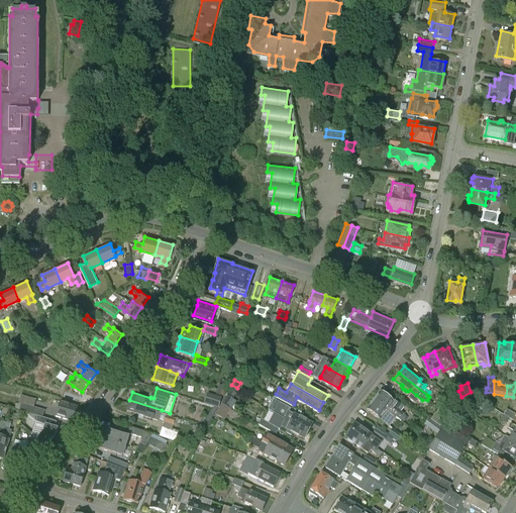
[(204,400),(219,405),(222,394),(208,389),(204,400)]
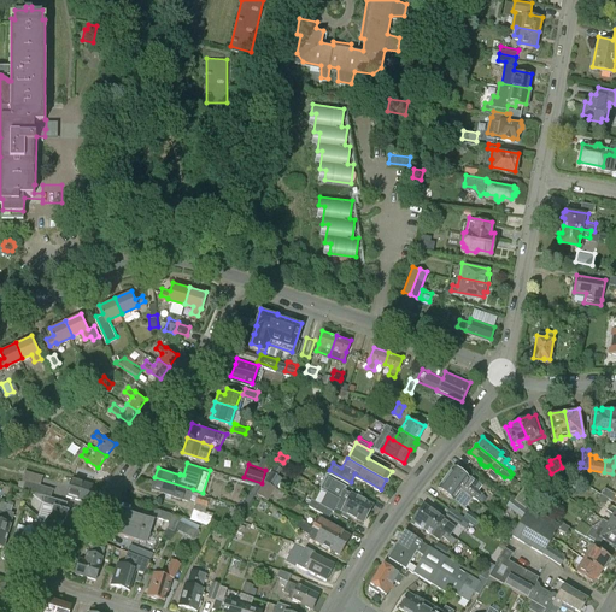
[(453,464),(446,475),(474,494),(482,482),(471,474),(469,476),(453,464)]
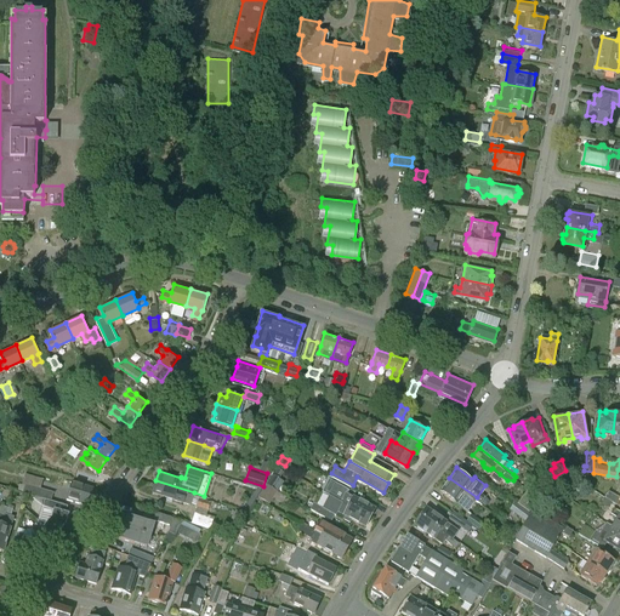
[(578,477),(589,479),(590,472),(569,468),(567,471),(576,477),(578,477)]
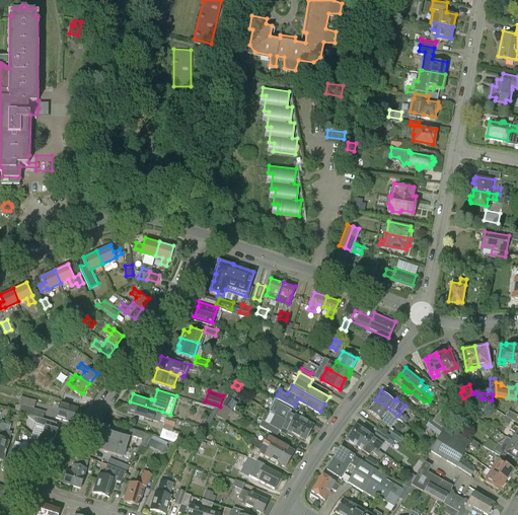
[(463,398),(460,392),(454,395),(458,401),(463,398)]
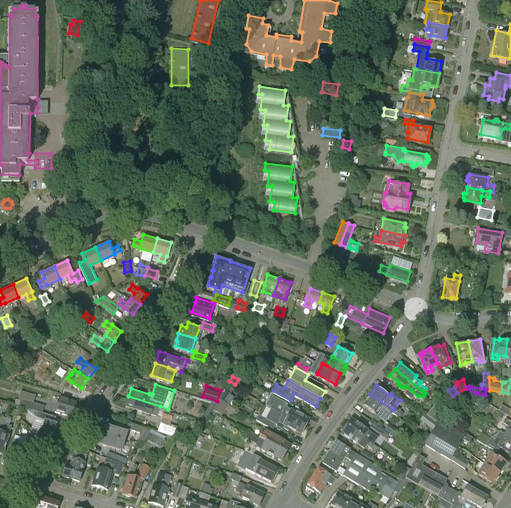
[(225,388),(220,396),(229,401),(234,393),(225,388)]
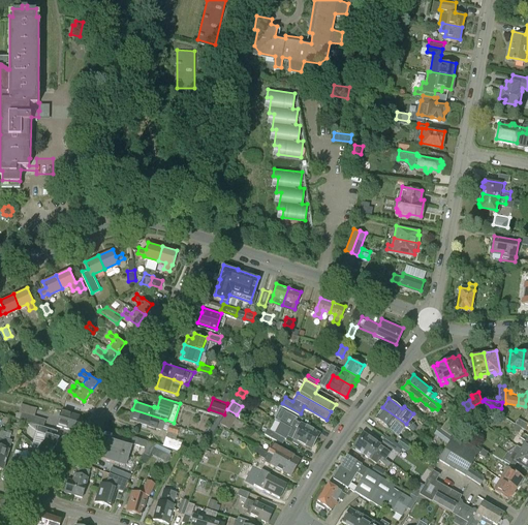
[(280,406),(275,417),(281,420),(315,438),(320,431),(302,421),(296,418),(297,415),(298,415),(280,406)]
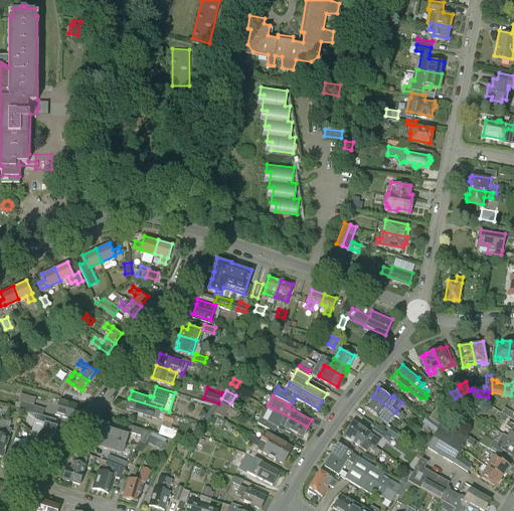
[(395,412),(372,396),(366,405),(388,421),(395,412)]
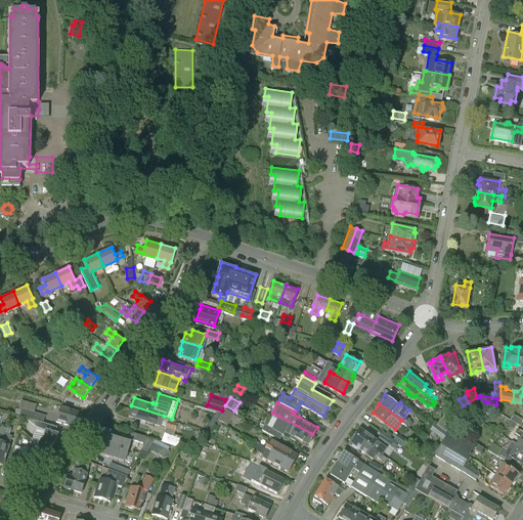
[(56,419),(75,425),(79,409),(61,404),(56,419)]
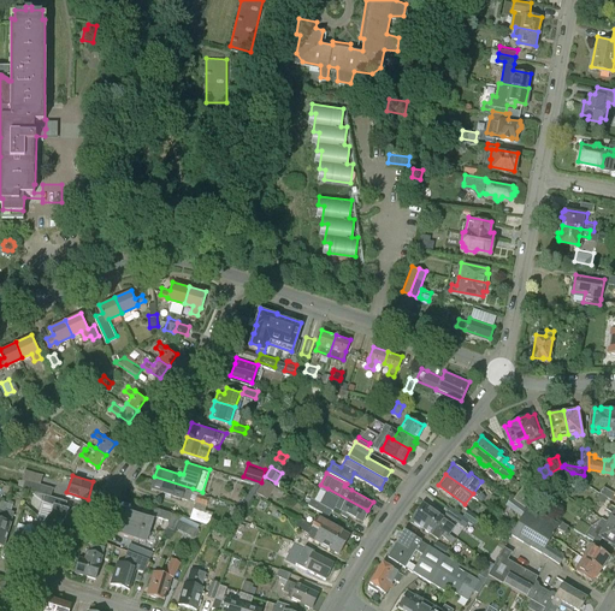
[(25,476),(23,485),(45,492),(51,493),(53,486),(25,476)]
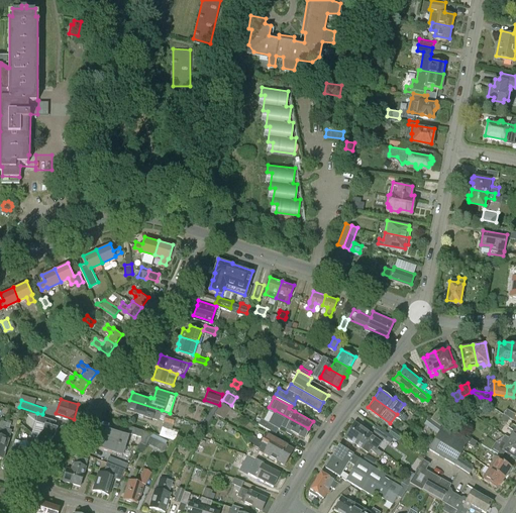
[(162,410),(129,400),(127,408),(139,412),(139,413),(143,415),(143,413),(153,416),(160,418),(162,410)]
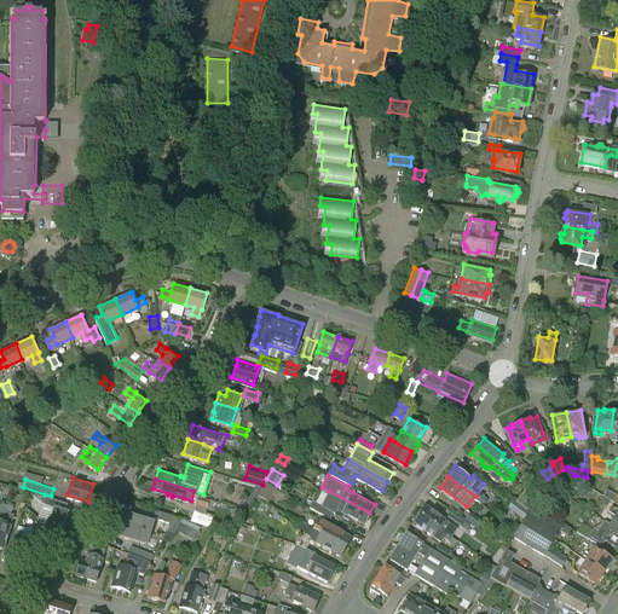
[(266,479),(259,492),(269,498),(277,485),(266,479)]
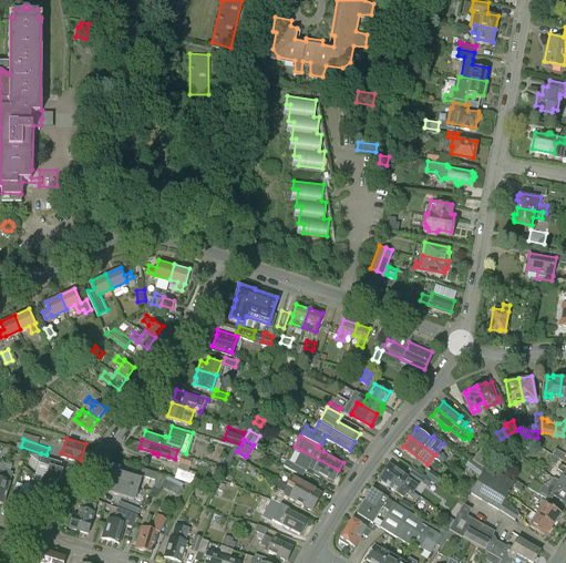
[(565,451),(556,447),(553,452),(558,456),(565,459),(565,451)]
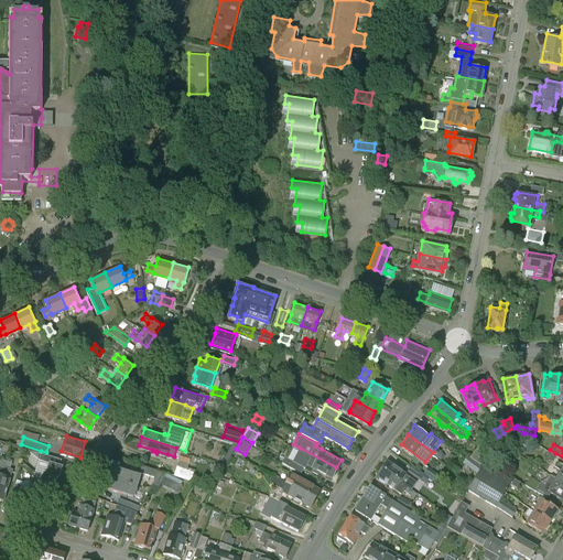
[(285,454),(282,460),(301,471),(304,465),(305,465),(307,463),(314,466),(313,469),(318,472),(320,470),(332,476),(336,467),(300,448),(293,459),(285,454)]
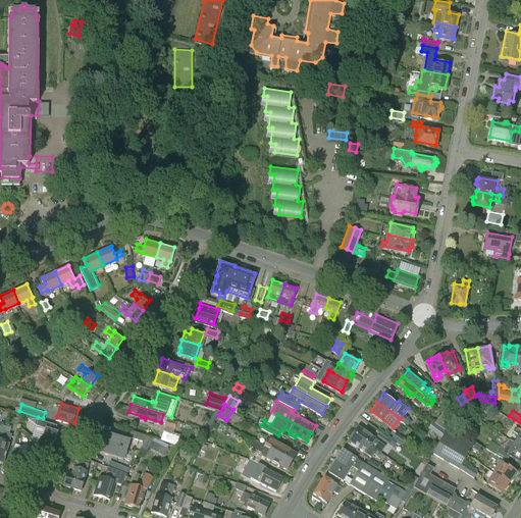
[(34,433),(30,437),(44,450),(56,436),(58,429),(55,428),(57,422),(38,417),(34,433)]
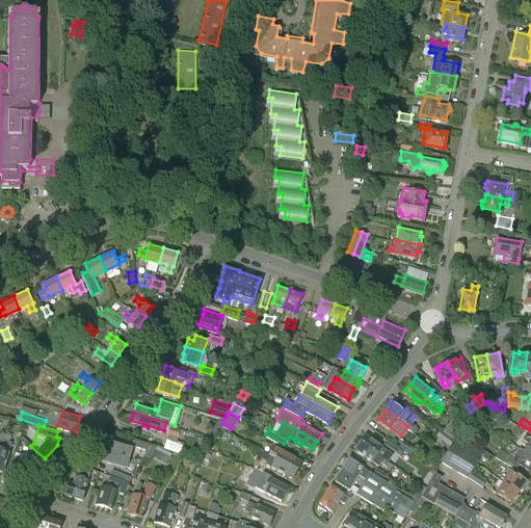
[(169,432),(179,434),(181,428),(171,425),(169,432)]
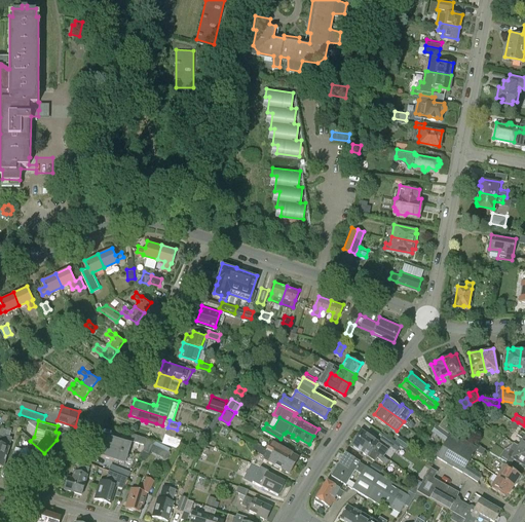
[(450,432),(453,427),(446,422),(443,426),(450,432)]
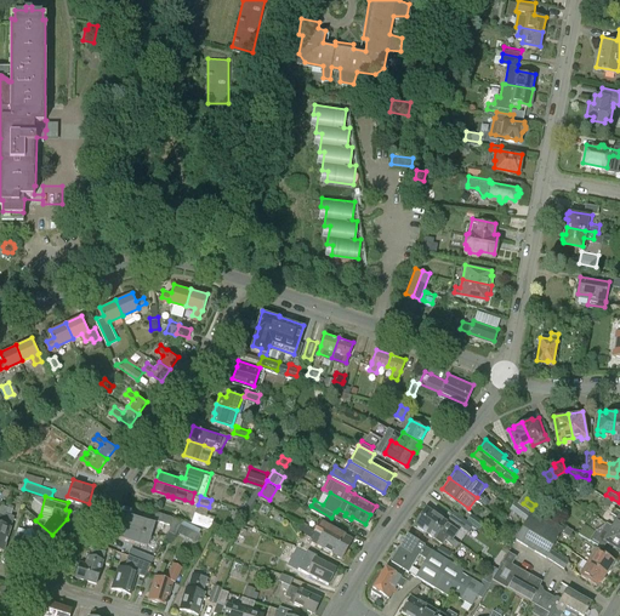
[(527,517),(532,511),(516,500),(511,506),(527,517)]
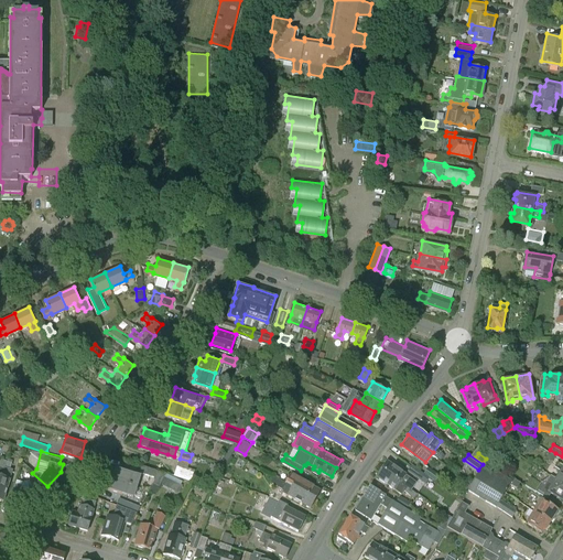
[(7,459),(0,480),(0,497),(4,498),(10,477),(13,467),(11,466),(12,460),(7,459)]
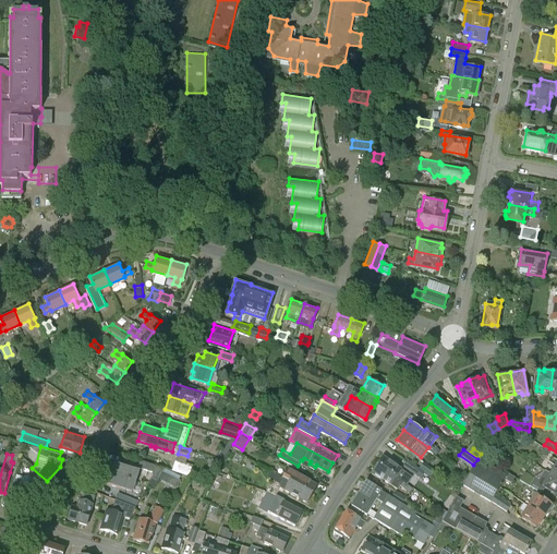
[(384,454),(378,461),(407,482),(412,474),(401,467),(402,467),(384,454)]
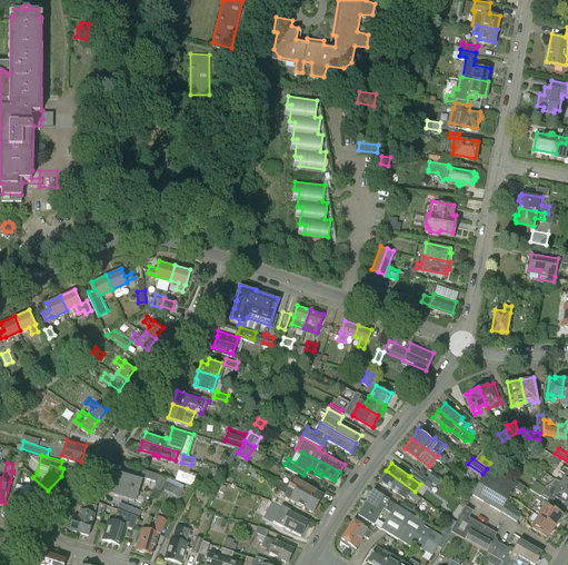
[(179,465),(176,476),(193,482),(197,471),(179,465)]
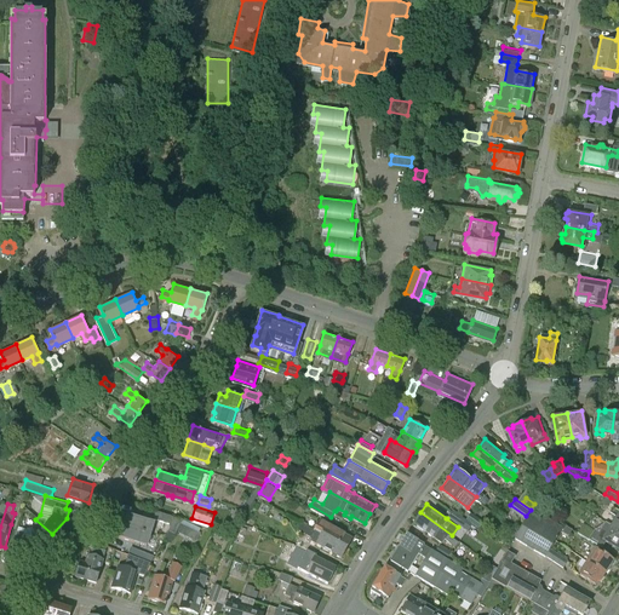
[(228,522),(236,526),(242,510),(234,506),(228,522)]
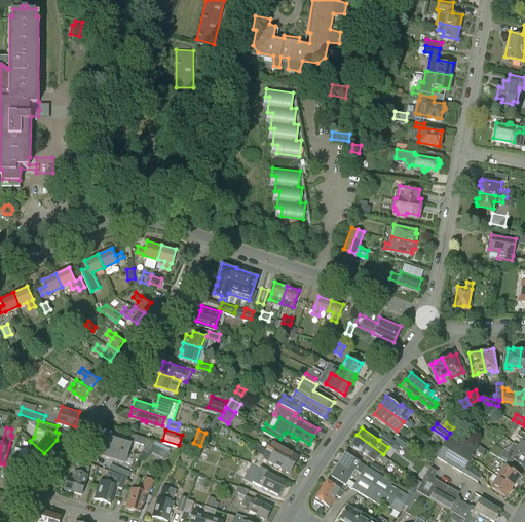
[(451,430),(450,433),(437,454),(463,470),(464,470),(465,471),(478,479),(482,474),(469,464),(467,467),(466,465),(478,445),(451,430)]
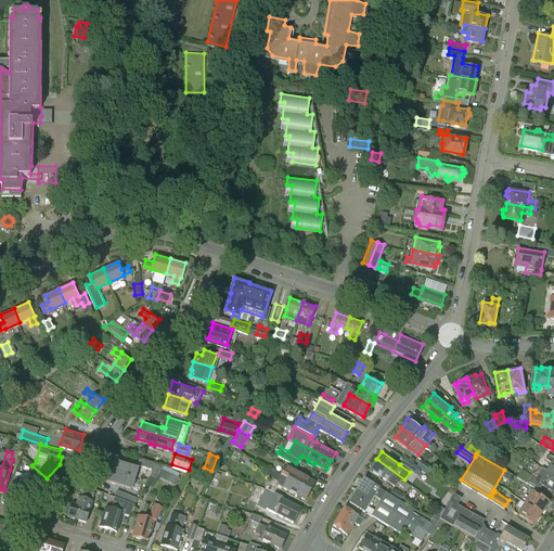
[(402,461),(419,472),(423,466),(406,455),(402,461)]
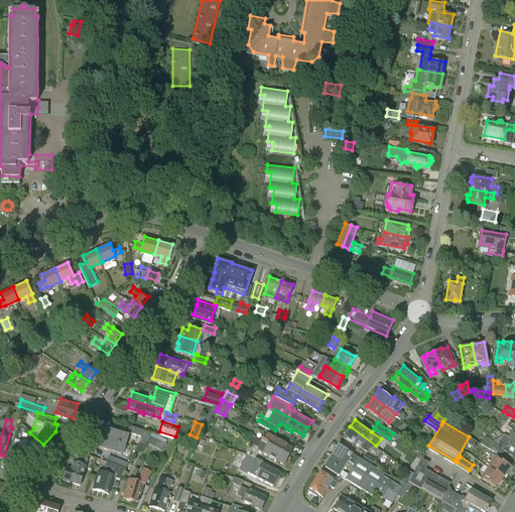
[(128,430),(141,433),(143,427),(130,423),(128,430)]
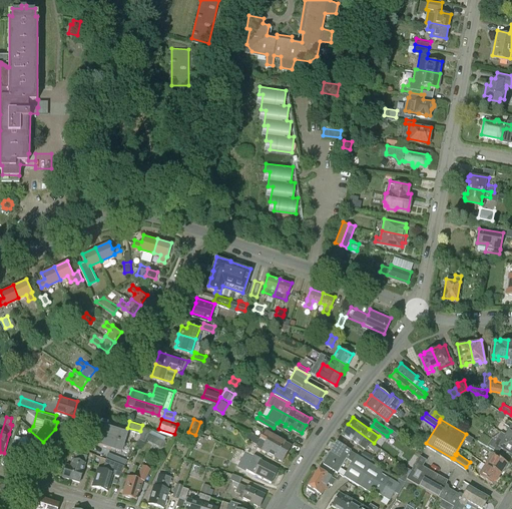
[(386,426),(397,434),(400,429),(389,421),(386,426)]
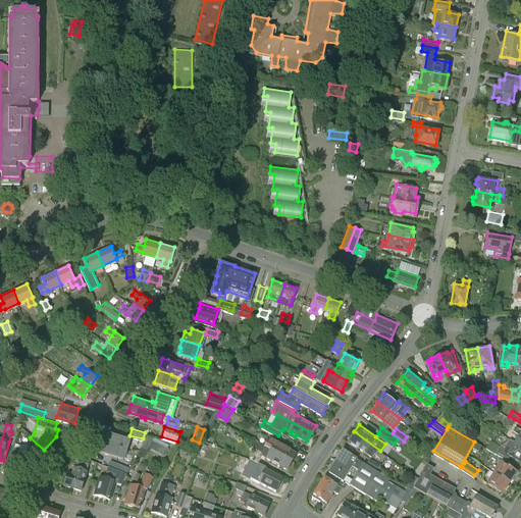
[(106,431),(103,441),(126,448),(129,438),(106,431)]
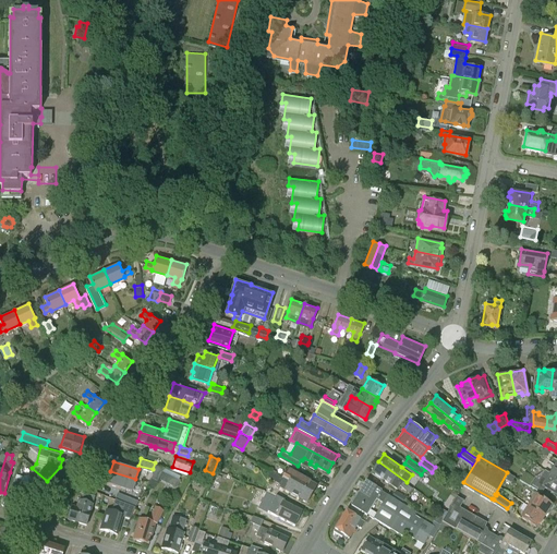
[(407,482),(378,461),(373,469),(391,482),(398,486),(400,483),(409,491),(412,485),(407,482)]
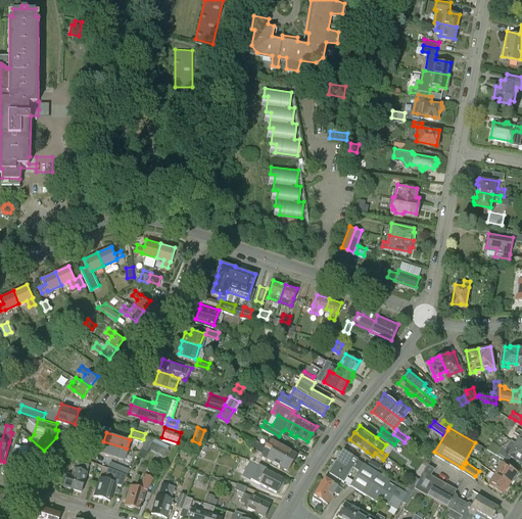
[(142,444),(148,447),(154,436),(147,434),(142,444)]
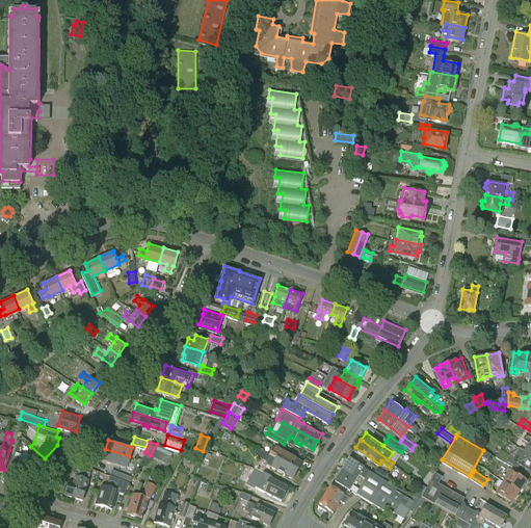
[(273,447),(270,452),(297,468),(302,459),(274,444),(273,447)]
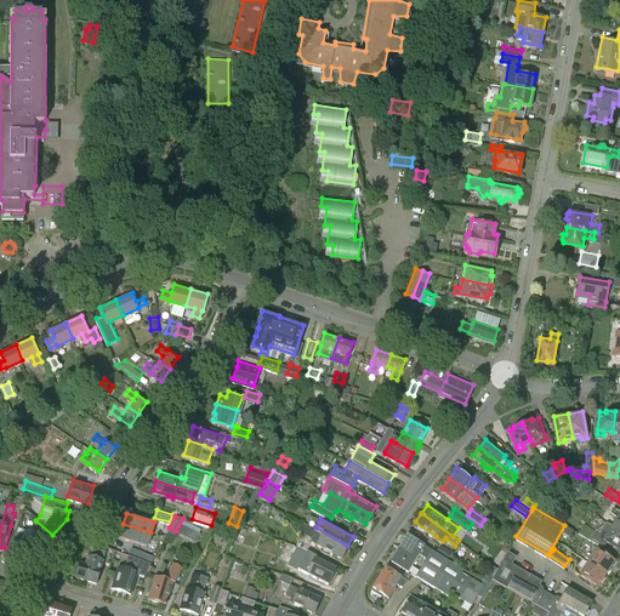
[(18,524),(12,545),(20,546),(18,549),(35,555),(52,535),(35,520),(32,525),(26,526),(18,524)]
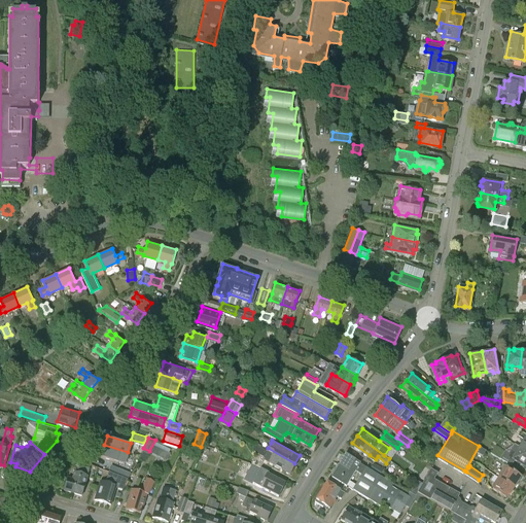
[(150,449),(167,457),(170,450),(163,447),(153,442),(150,449)]
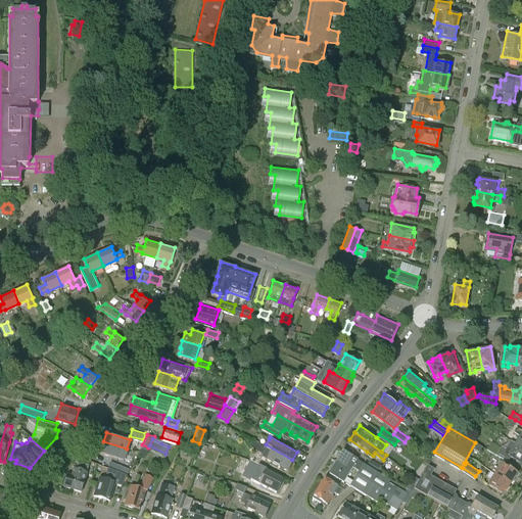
[(292,460),(266,444),(254,438),(251,444),(263,451),(262,453),(288,468),(292,460)]
